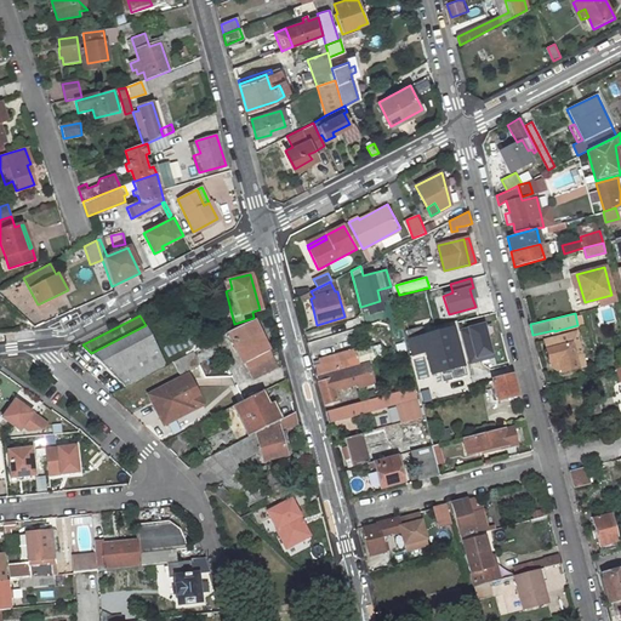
[(275,366),(252,322),(229,332),(252,377),(275,366)]
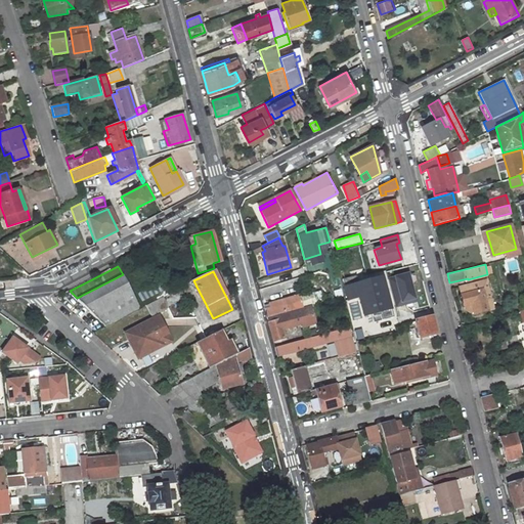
[(77,298),(105,325),(140,308),(123,274),(77,298)]
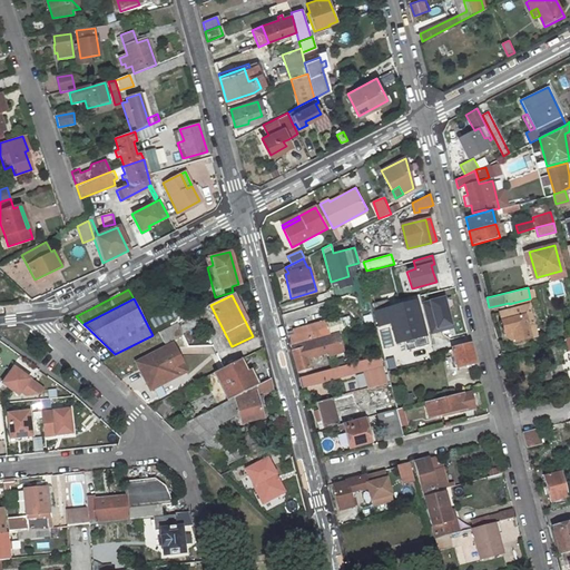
[(422,304),(430,333),(451,327),(443,298),(422,304)]
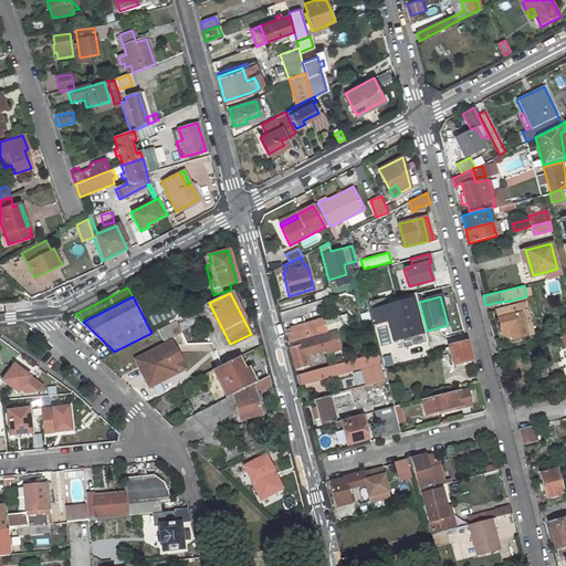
[(385,297),(370,302),(376,323),(387,321),(392,341),(421,333),(412,300),(387,306),(385,297)]
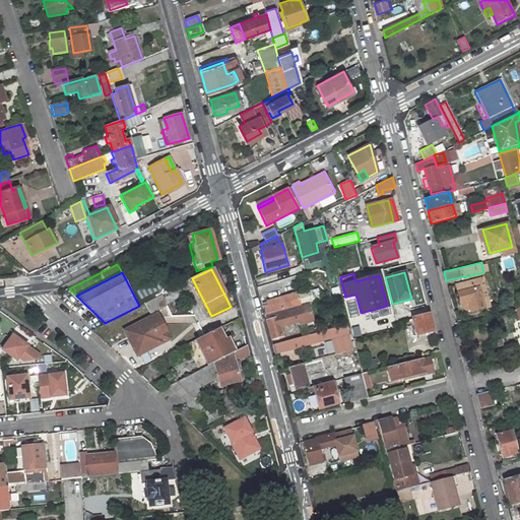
[(482,279),(477,281),(481,300),(486,299),(482,279)]
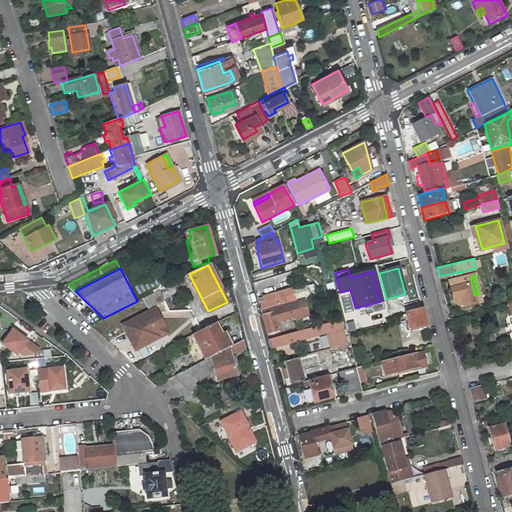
[(460,296),(462,304),(463,306),(479,301),(481,298),(479,294),(474,295),(470,277),(449,282),(453,298),(460,296)]
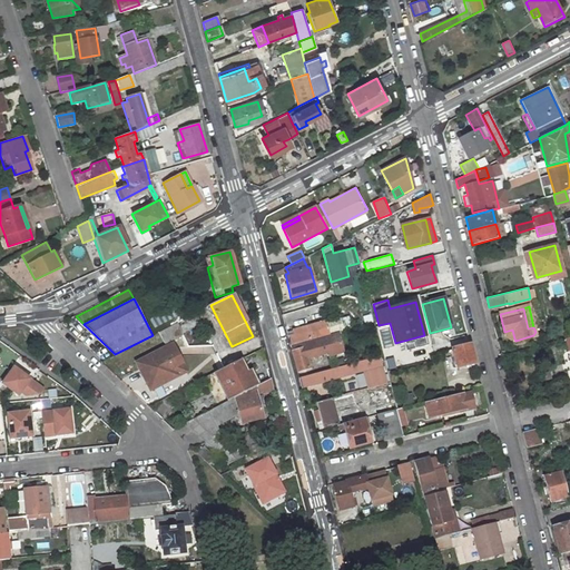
[(158,332),(177,323),(183,320),(179,313),(155,325),(157,332),(158,332)]
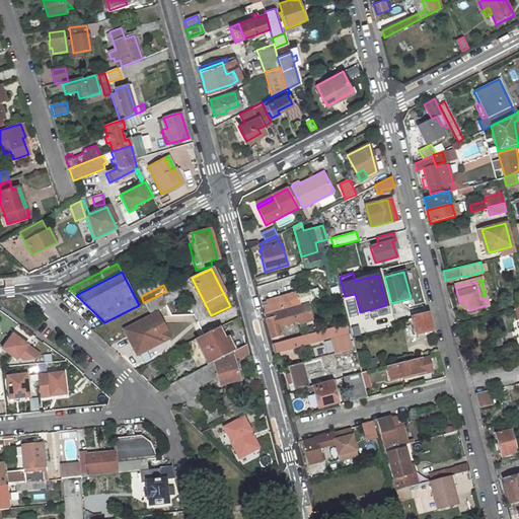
[(275,310),(299,304),(296,293),(267,300),(268,304),(263,305),(265,313),(275,310)]
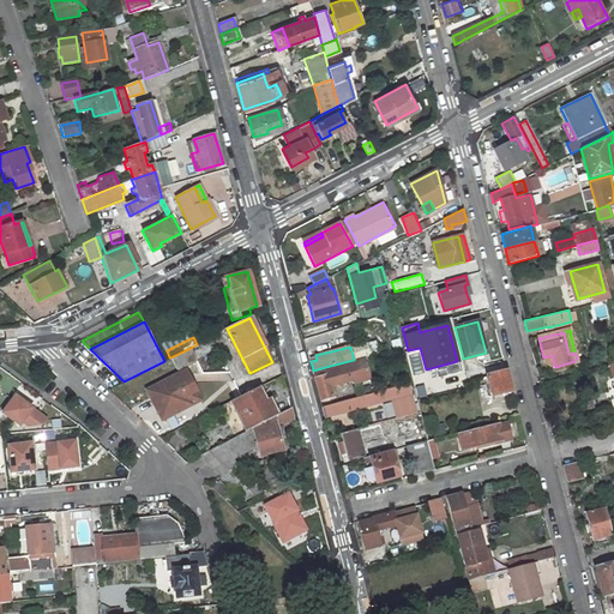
[(170,357),(176,369),(196,359),(191,348),(170,357)]
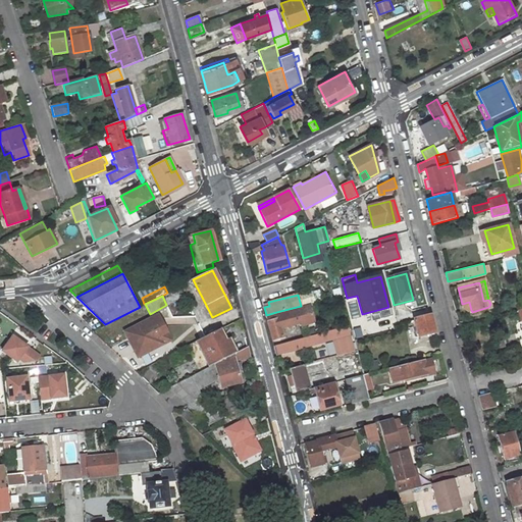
[(467,311),(471,310),(469,302),(462,304),(463,308),(467,311)]
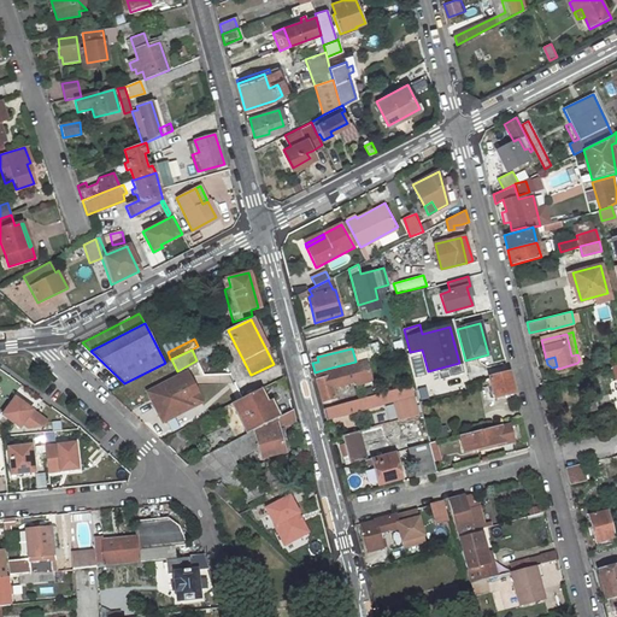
[(356,362),(327,369),(329,375),(316,378),(322,401),(335,398),(331,387),(356,381),(356,383),(371,380),(365,359),(356,362)]
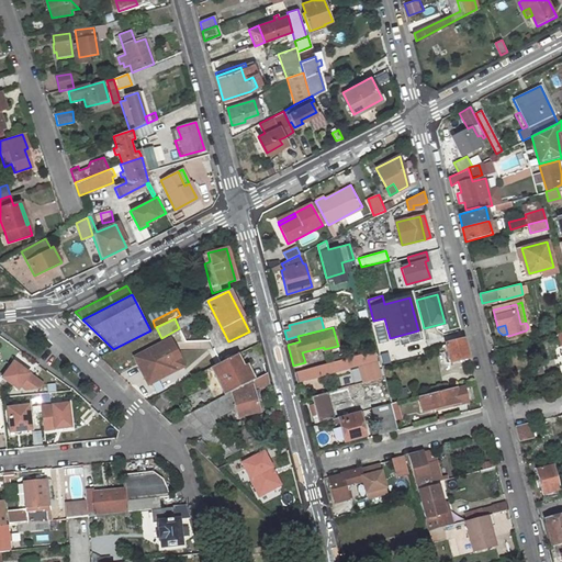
[(134,357),(147,383),(173,369),(169,360),(178,356),(169,338),(134,357)]
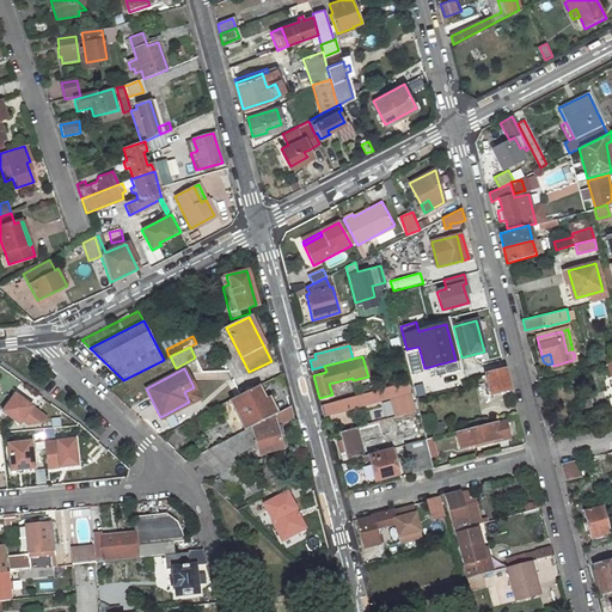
[(509,390),(505,369),(484,375),(485,380),(478,381),(483,397),(509,390)]
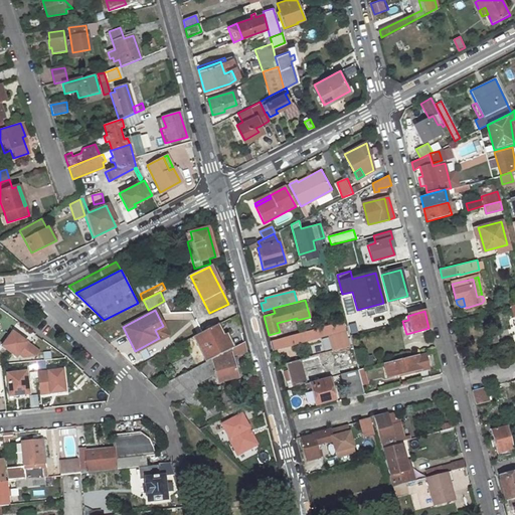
[(271,341),(273,350),(345,330),(342,320),(271,341)]
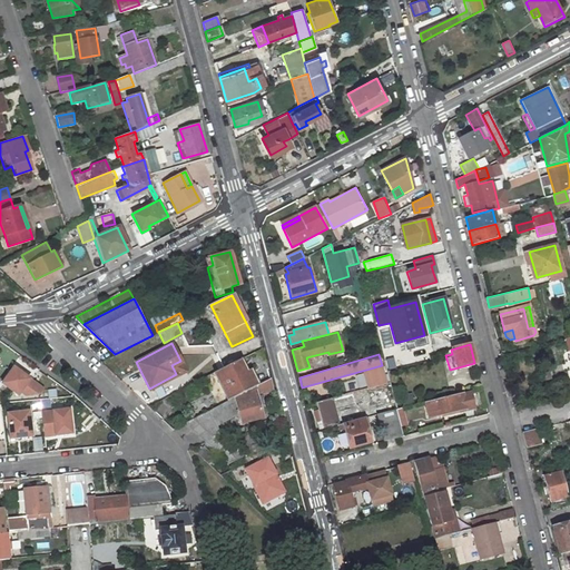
[(244,375),(236,360),(216,371),(225,387),(222,390),(227,400),(234,396),(251,387),(244,375)]
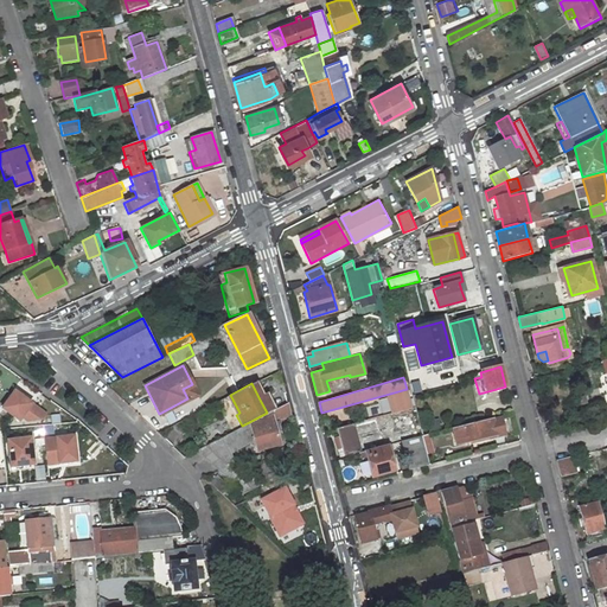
[(192,384),(183,389),(187,398),(197,394),(192,384)]
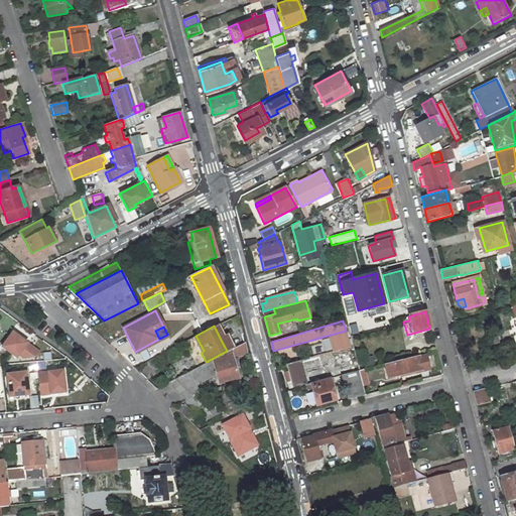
[(389,329),(389,338),(402,338),(403,330),(389,329)]
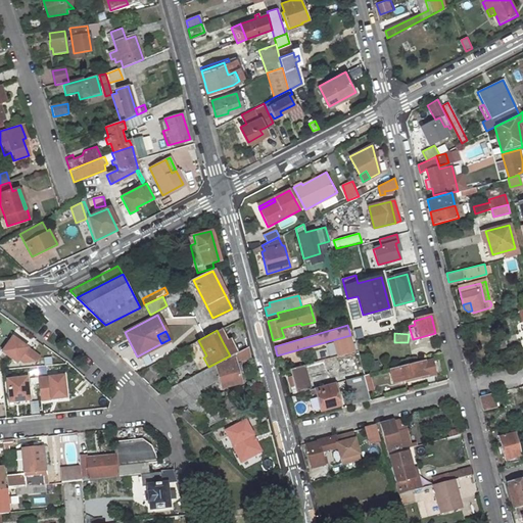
[(39,357),(12,337),(2,351),(16,362),(18,359),(24,362),(36,361),(39,357)]
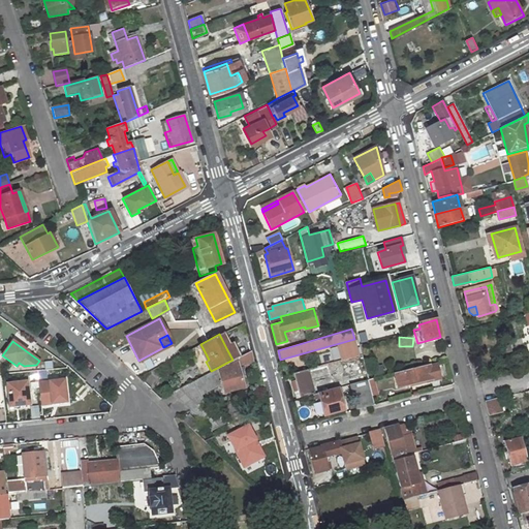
[(200,344),(195,346),(208,373),(211,371),(206,362),(209,360),(200,344)]
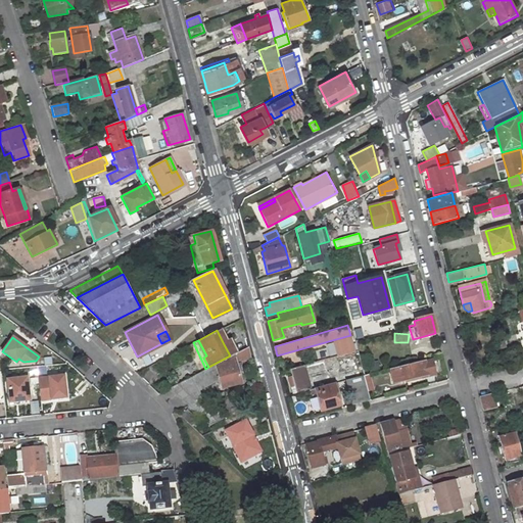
[(224,344),(230,355),(233,354),(228,342),(224,344)]
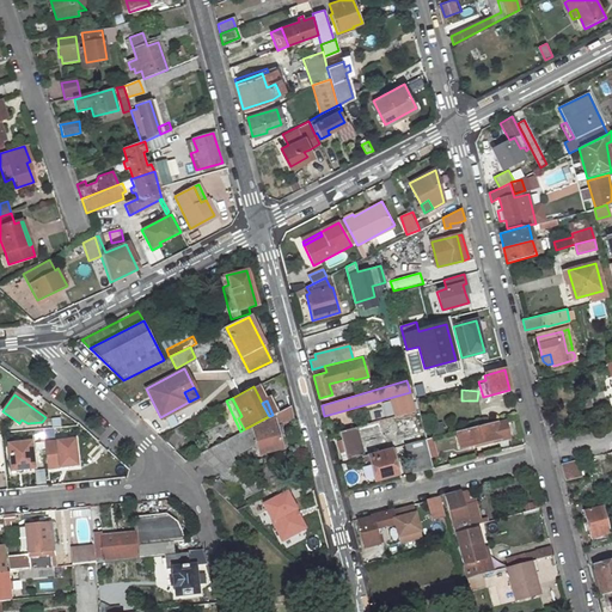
[(273,415),(269,416),(251,426),(259,456),(281,450),(275,424),(293,420),(289,405),(273,415)]
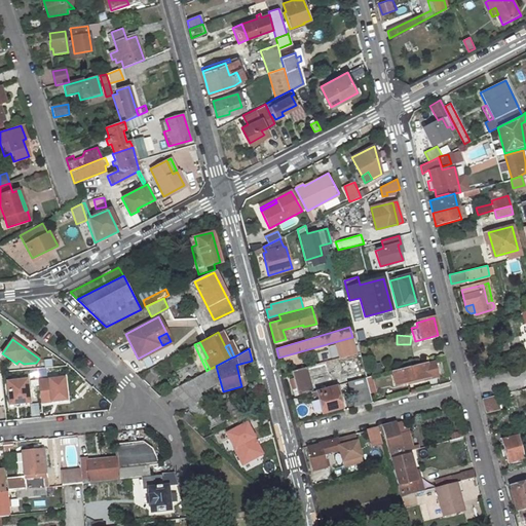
[(390,373),(393,384),(411,380),(412,382),(439,375),(435,362),(407,369),(406,369),(390,373)]
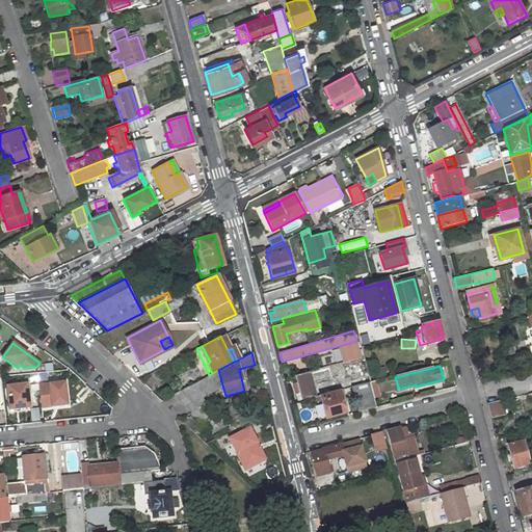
[(316,381),(312,382),(310,372),(295,375),(297,383),(294,384),(296,393),(299,392),(301,398),(315,395),(313,388),(318,387),(316,381)]
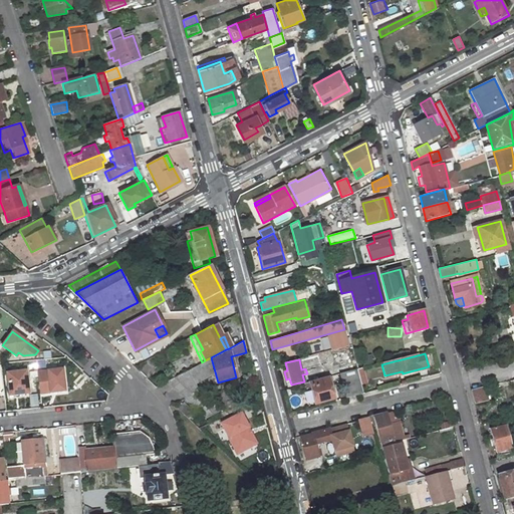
[(364,366),(359,368),(363,383),(368,381),(364,366)]
